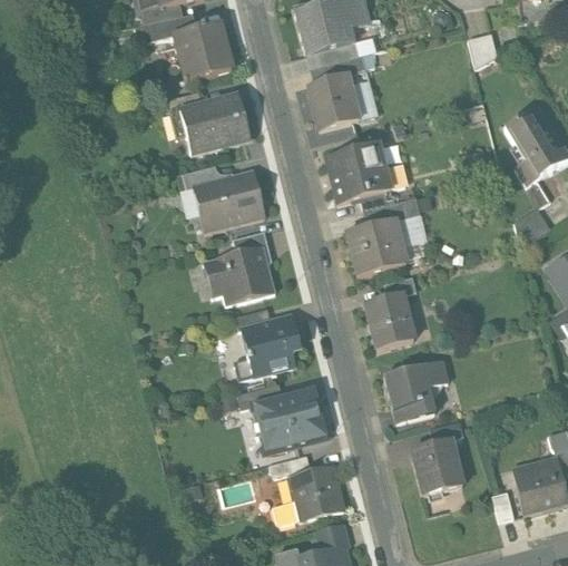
[(138,0),(140,10),(165,5),(166,6),(179,3),(195,0),(138,0)]
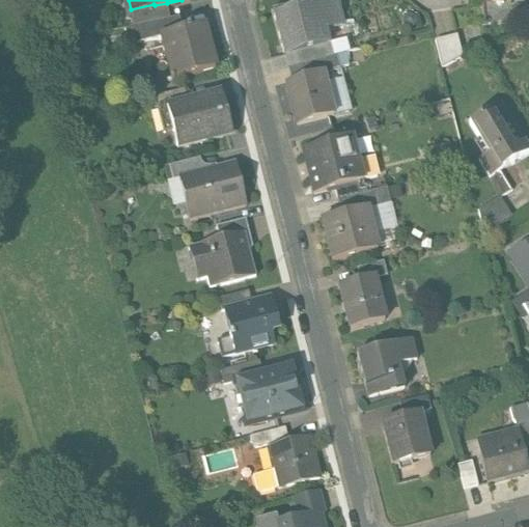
[(312,0),(297,4),(297,1),(275,6),(286,51),(296,49),(327,42),(323,25),(343,20),(341,10),(343,10),(340,0),(312,0)]
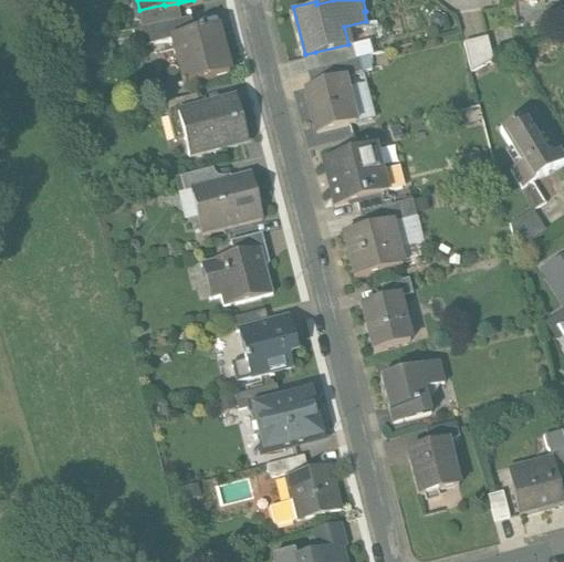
[(517,0),(519,19),(546,16),(544,0),(517,0)]
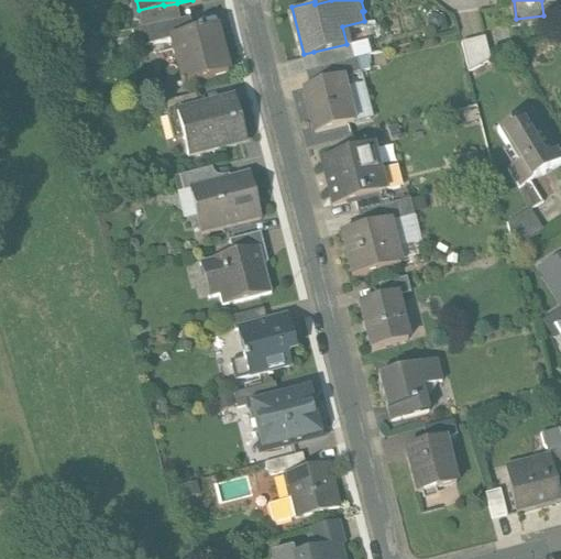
[(163,4),(139,10),(142,25),(180,17),(177,3),(164,6),(163,4)]
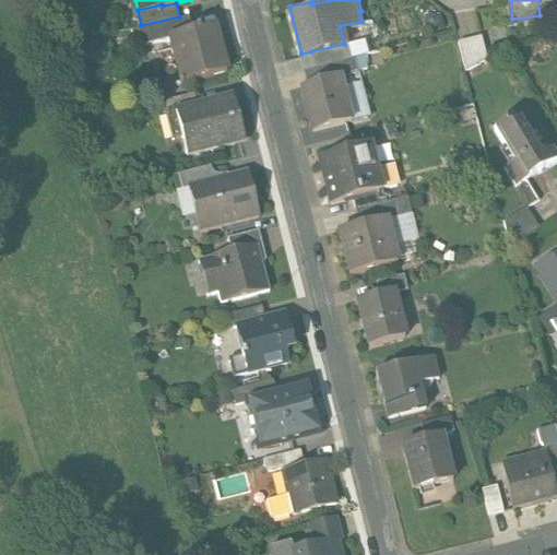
[(141,25),(139,25),(143,44),(172,35),(190,31),(186,15),(179,16),(141,25)]
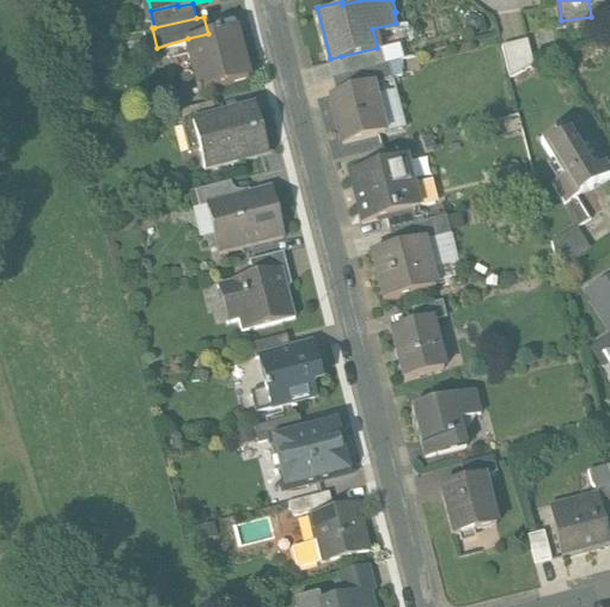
[(208,34),(188,38),(195,65),(201,63),(207,85),(249,74),(236,25),(208,34)]
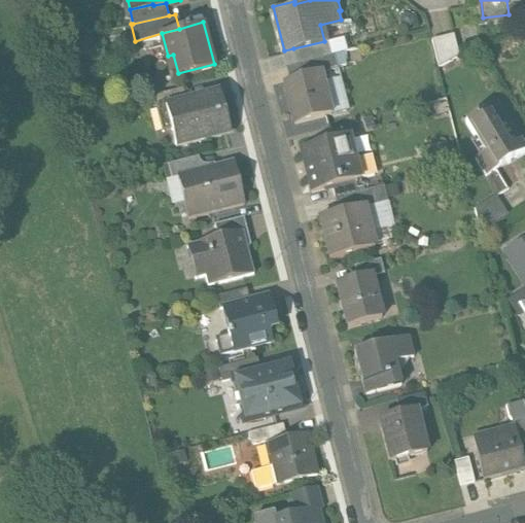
[(453,28),(430,35),(440,62),(462,55),(453,28)]
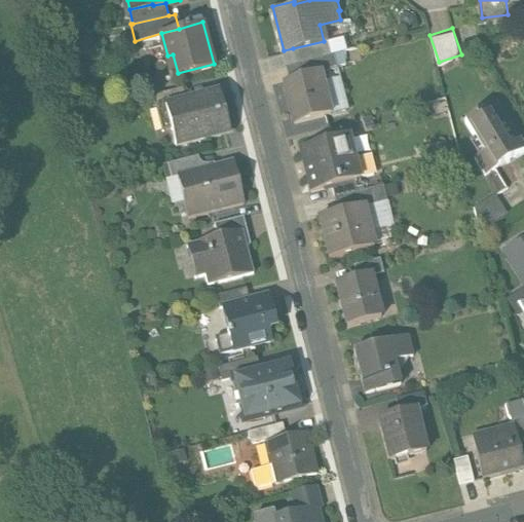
[(324,41),(293,48),(296,62),(304,60),(327,53),(324,41)]
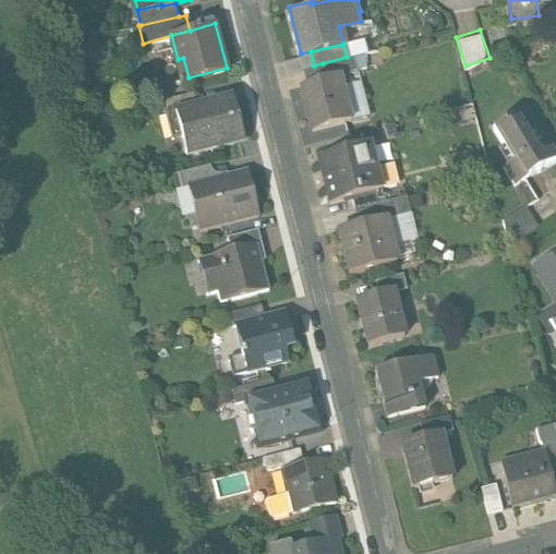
[(347,57),(323,63),(326,77),(340,74),(341,76),(359,71),(354,55),(347,57)]
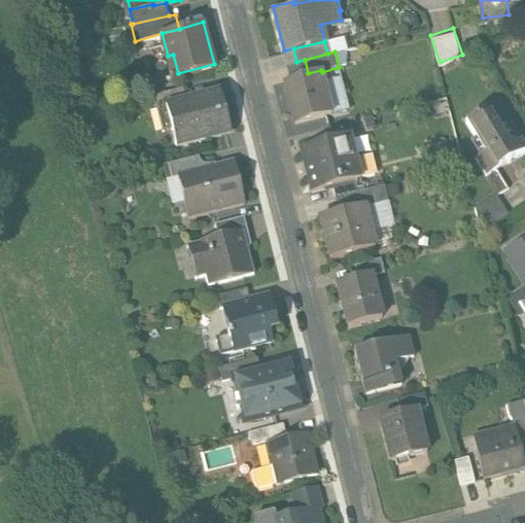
[(308,73),(286,79),(298,121),(333,113),(322,72),(321,70),(308,73)]
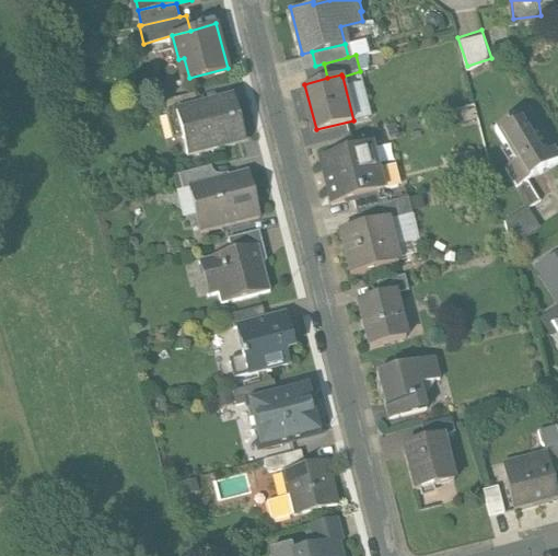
[(195,91),(166,99),(170,113),(178,111),(198,105),(195,91)]
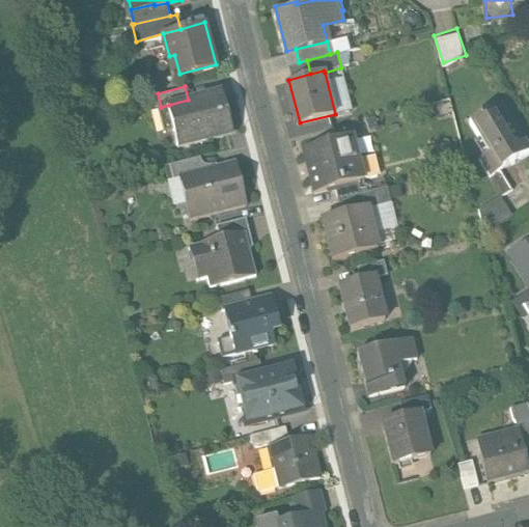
[(188,100),(169,105),(179,144),(232,131),(223,91),(188,100)]
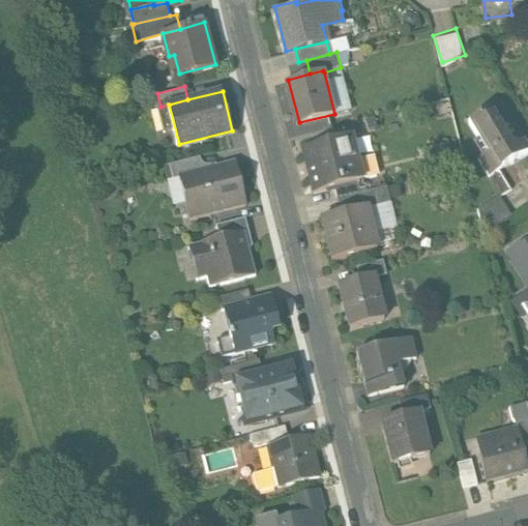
[(527,143),(501,99),(469,118),(489,150),(479,156),(490,173),(527,149),(527,143)]
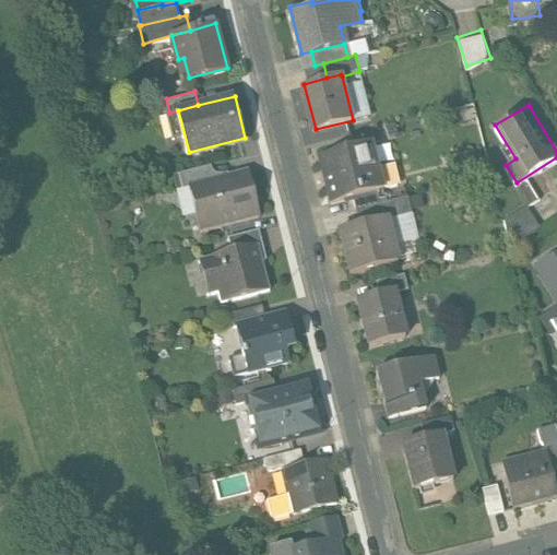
[(371,142),(322,155),(334,200),(352,196),(376,189),(372,174),(379,172),(371,142)]
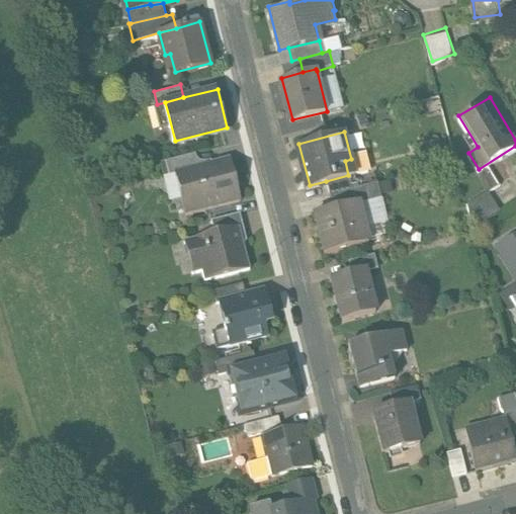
[(193,153),(166,160),(169,173),(176,172),(175,169),(196,164),(193,153)]
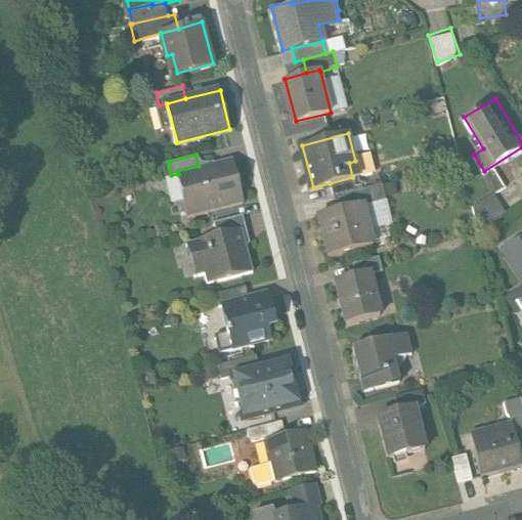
[(199,166),(177,171),(178,174),(188,215),(245,202),(233,158),(199,166)]
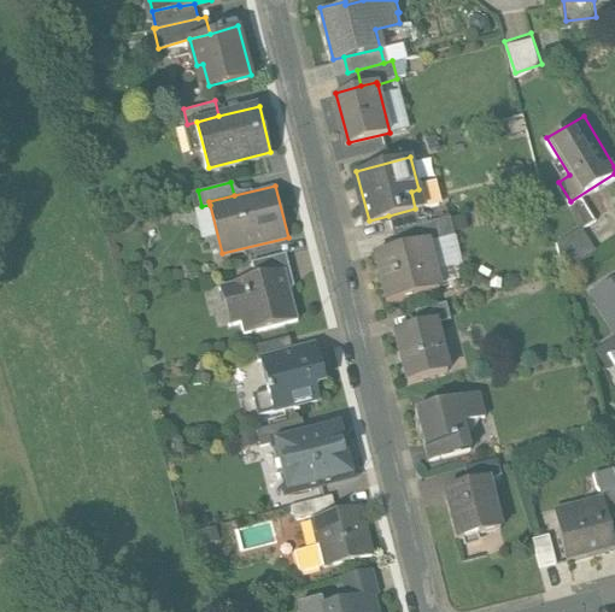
[(415,209),(388,216),(392,230),(400,228),(427,221),(423,207),(415,209)]
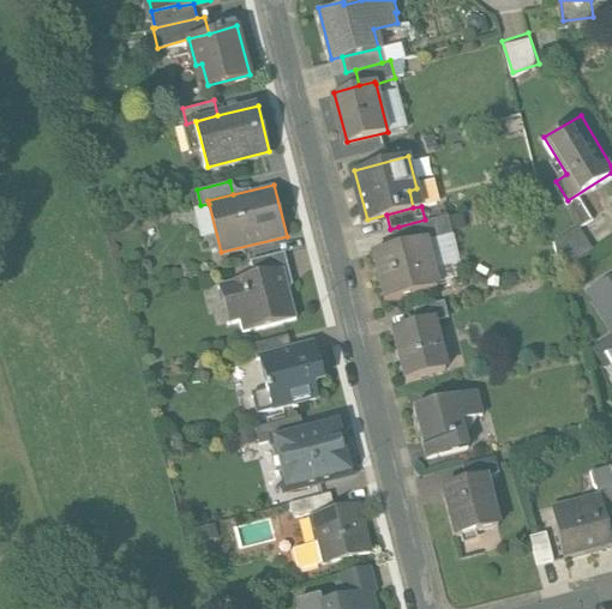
[(425,219),(399,227),(403,245),(418,240),(419,241),(454,231),(449,213),(425,219)]
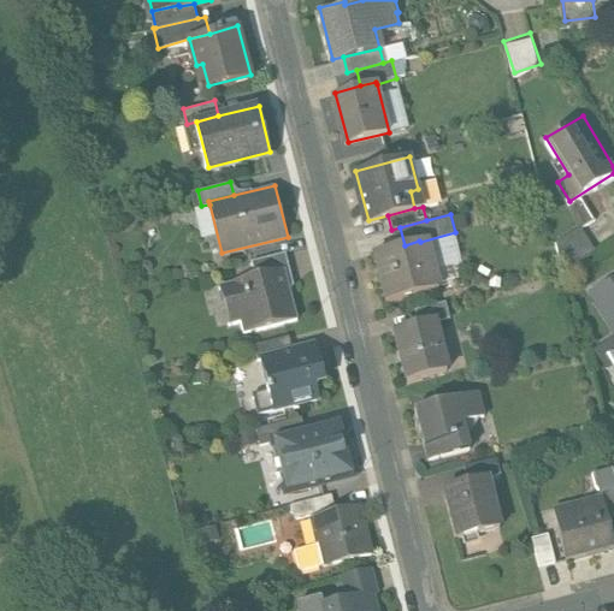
[(582,226),(558,242),(565,270),(596,250),(582,226)]
